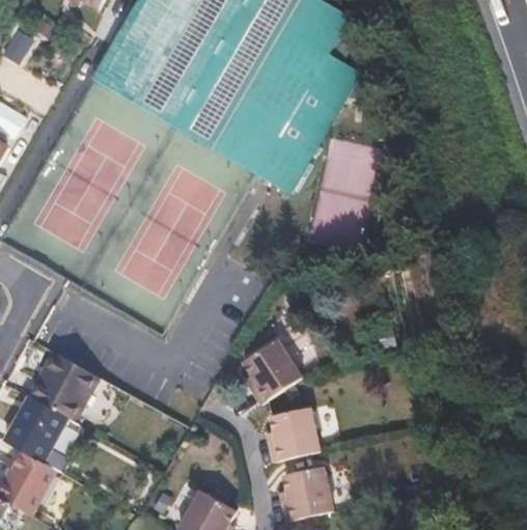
[(83,0),(99,9),(104,0),(83,0)]
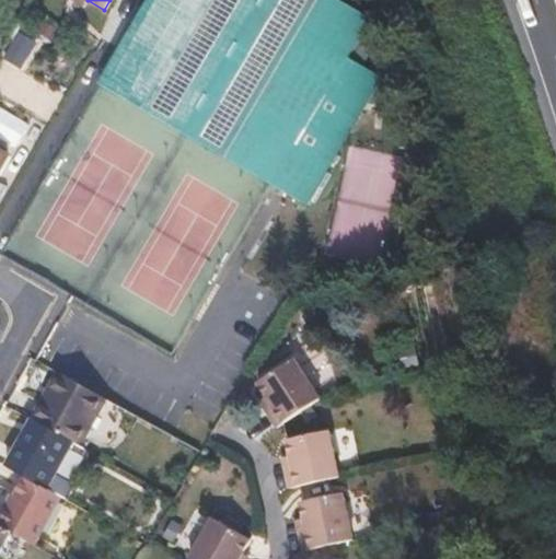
[(363,12),(344,0),(143,0),(96,82),(180,132),(265,183),(293,200),(368,71),(339,55),(363,12)]
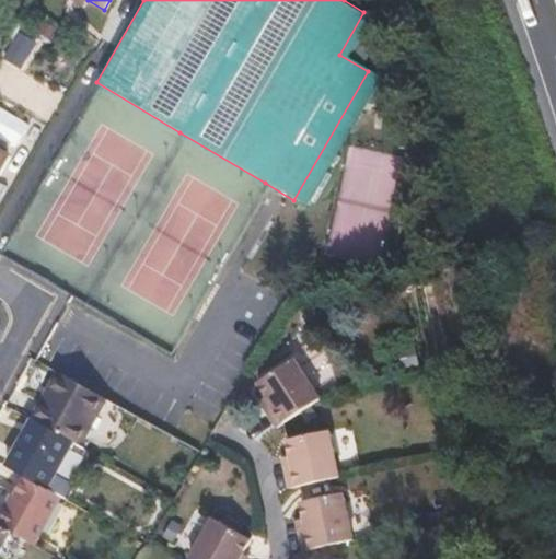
[(292,359),(255,382),(266,397),(269,403),(263,407),(275,427),(281,422),(319,400),(292,359)]
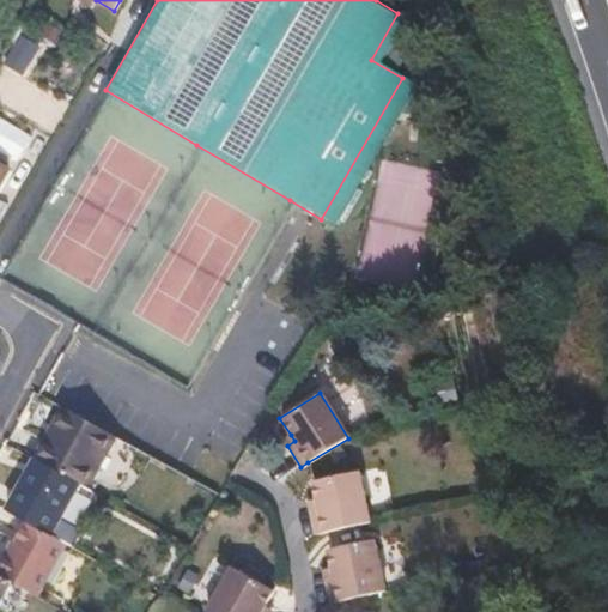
[(49,424),(58,429),(38,461),(79,484),(84,488),(113,435),(60,405),(49,424)]
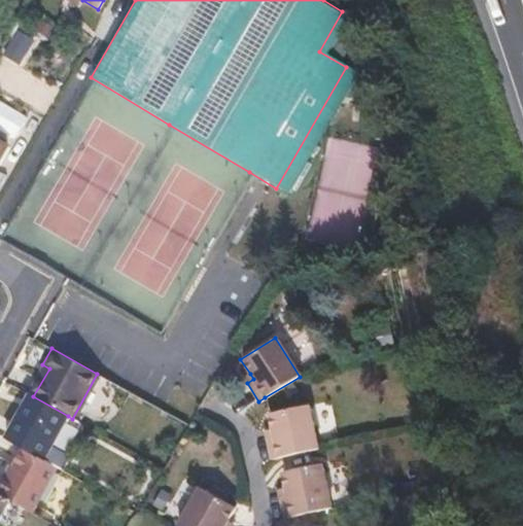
[(250,374),(244,378),(247,383),(253,379),(250,374)]
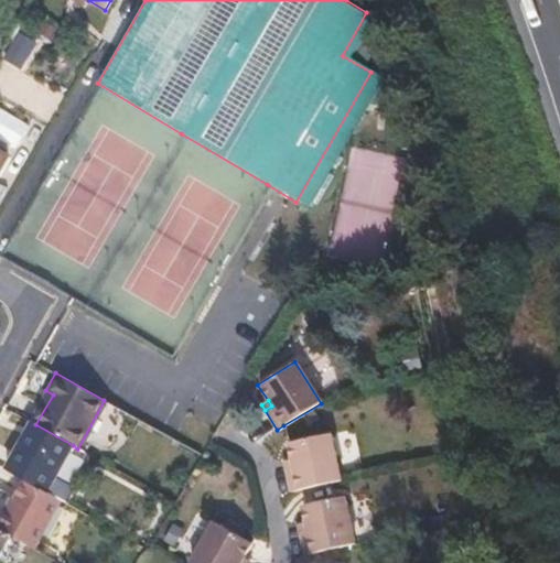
[(35,424),(28,420),(1,468),(23,479),(47,493),(73,445),(35,424)]
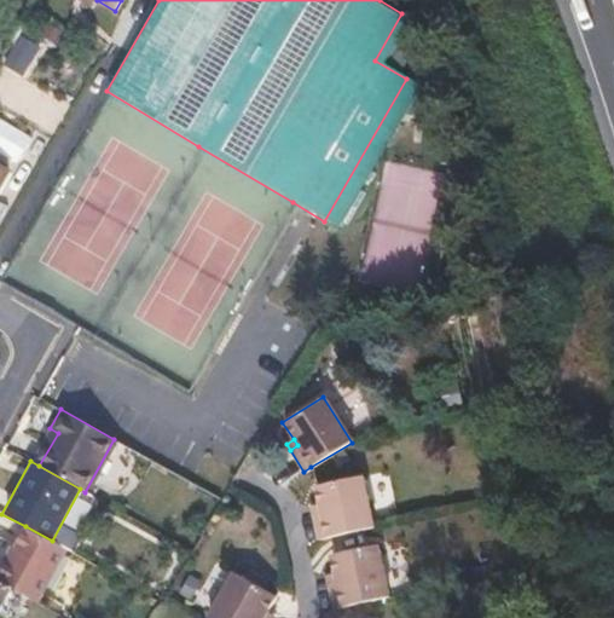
[(363,475),(316,486),(320,503),(323,512),(312,515),(318,539),(328,537),(374,526),(363,475)]
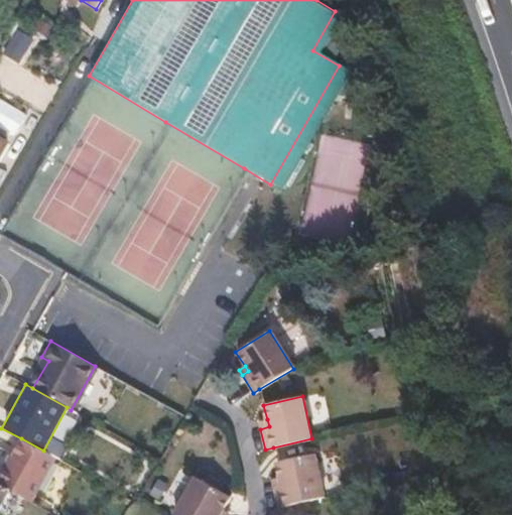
[(267,419),(258,421),(260,429),(269,426),(267,419)]
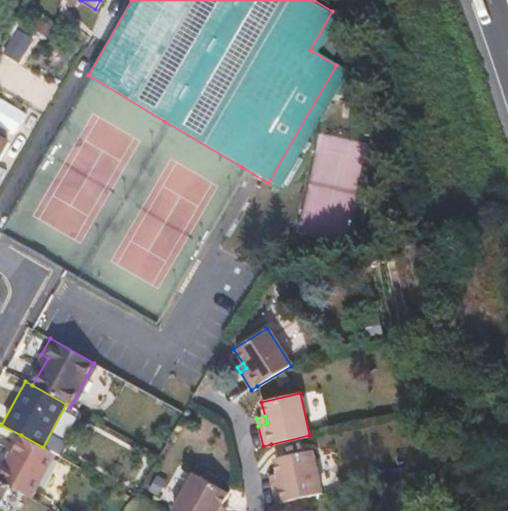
[(43,447),(21,435),(0,472),(0,481),(6,485),(29,497),(53,453),(43,447)]
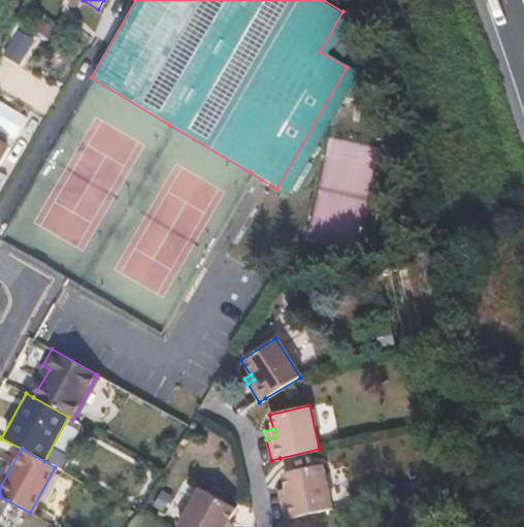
[(283,473),(287,490),(289,497),(281,499),(286,518),(332,505),(323,463),(283,473)]
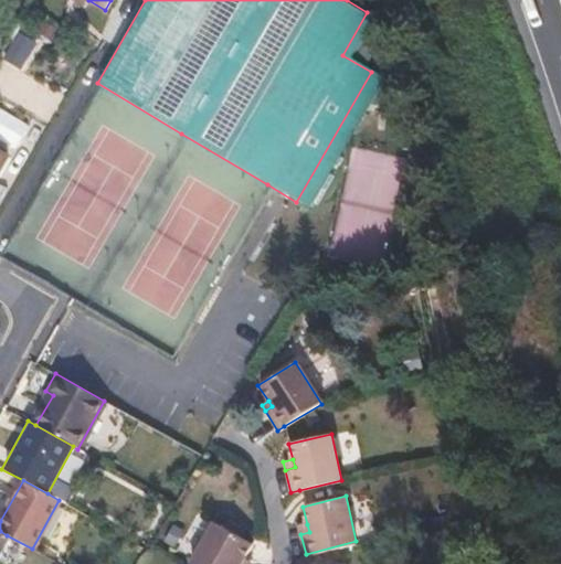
[(251,543),(213,522),(190,563),(240,563),(244,556),(251,543)]
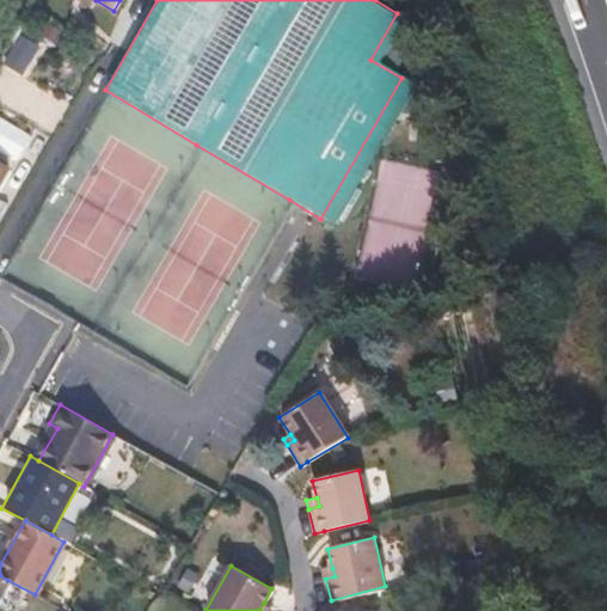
[(332,568),(323,570),(325,579),(335,576),(332,568)]
